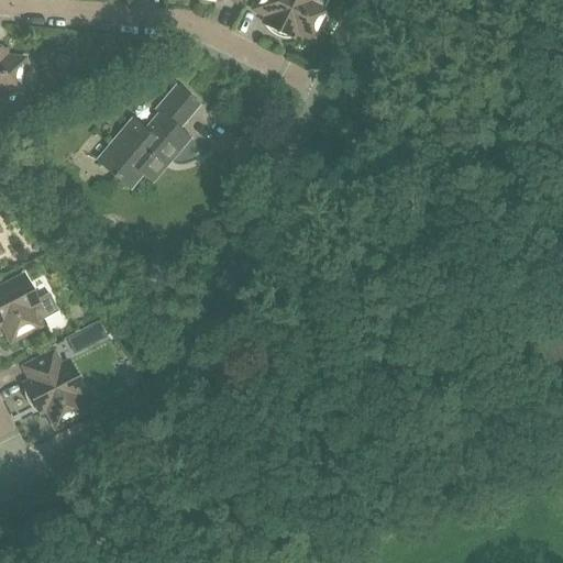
[(256,0),(252,10),(265,17),(262,23),(293,39),(296,32),(313,41),(329,10),(324,8),(328,0),(256,0)]
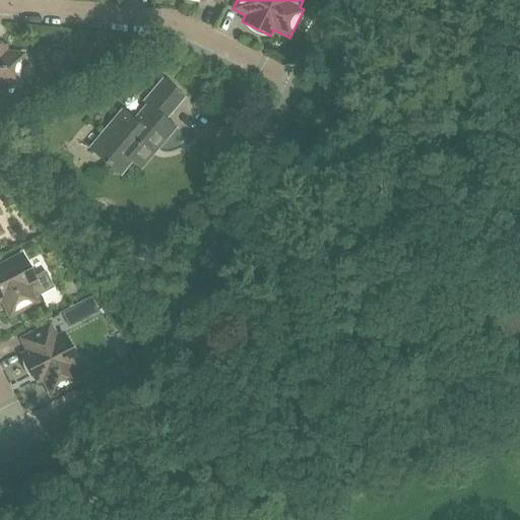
[(20,86),(22,54),(5,53),(5,46),(0,45),(0,91),(1,92),(2,84),(20,86)]
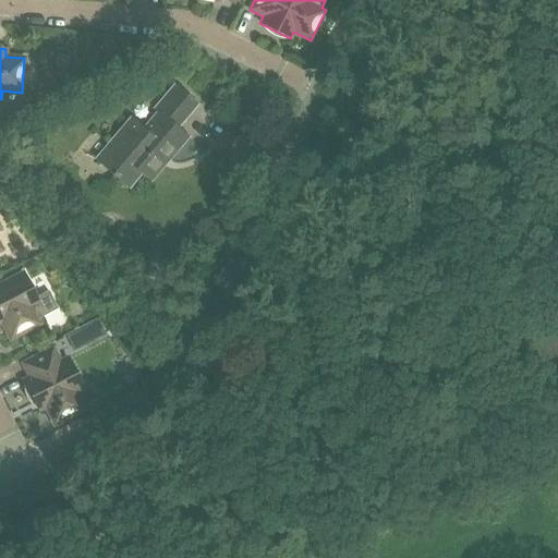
[(132,120),(97,160),(112,173),(111,174),(116,178),(117,177),(128,185),(140,171),(149,180),(162,165),(162,164),(167,157),(168,158),(186,136),(177,128),(196,104),(174,85),(154,109),(158,112),(143,130),(132,120)]
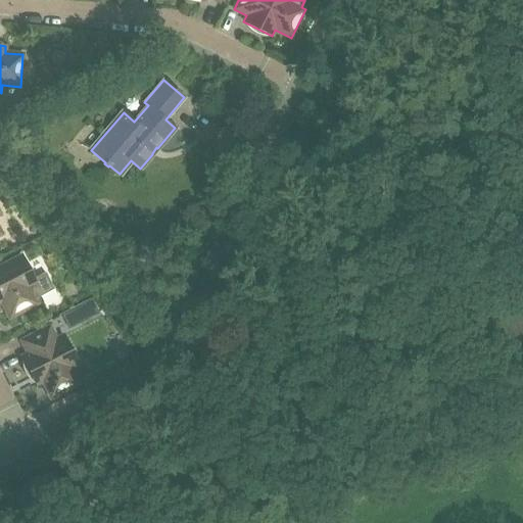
[(21,255),(0,267),(0,302),(1,302),(9,319),(38,303),(35,299),(54,290),(45,273),(34,279),(21,255)]
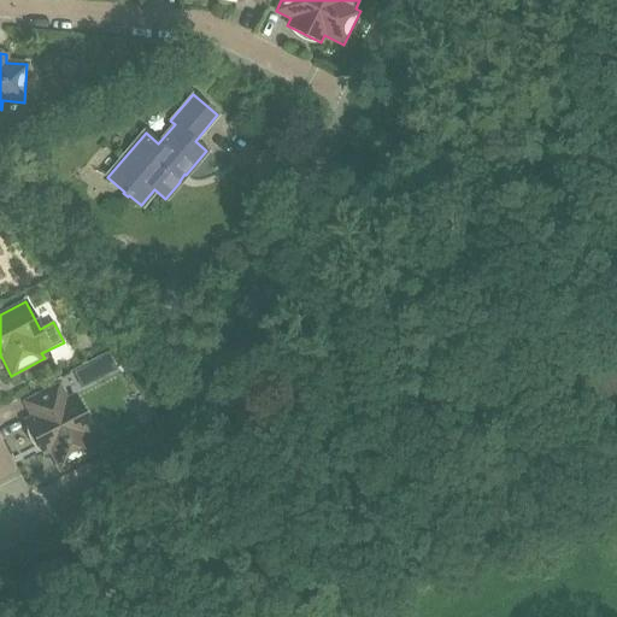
[(109,352),(95,359),(104,374),(109,371),(117,368),(109,352)]
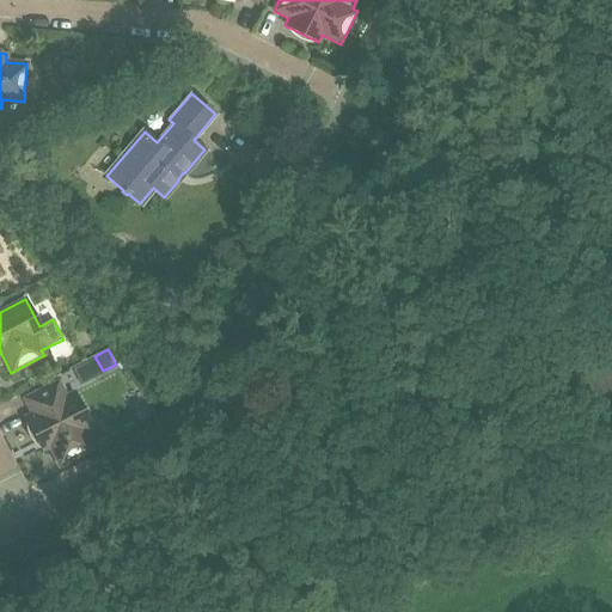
[(57,381),(25,399),(32,414),(25,417),(42,451),(49,447),(59,466),(92,448),(83,430),(91,426),(74,392),(66,397),(57,381)]
